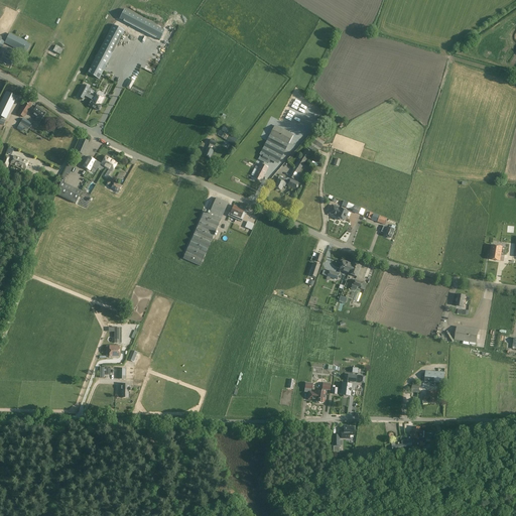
[(156,38),(160,40),(165,30),(125,9),(120,19),(124,21),(156,38)]
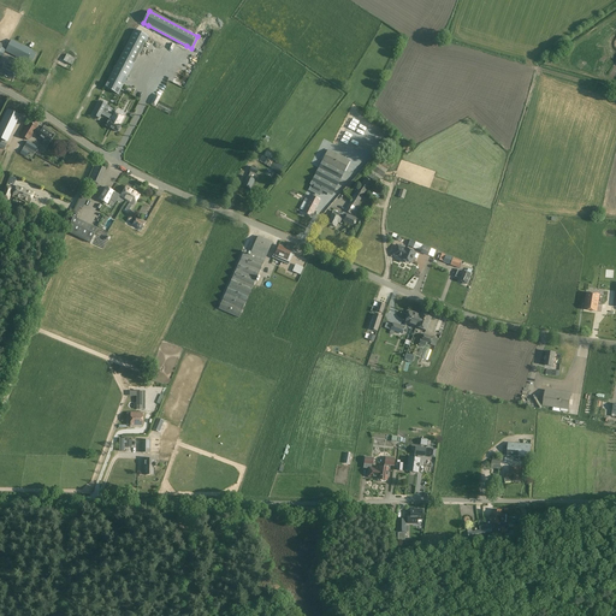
[(118,94),(148,37),(135,30),(105,88),(118,94)]
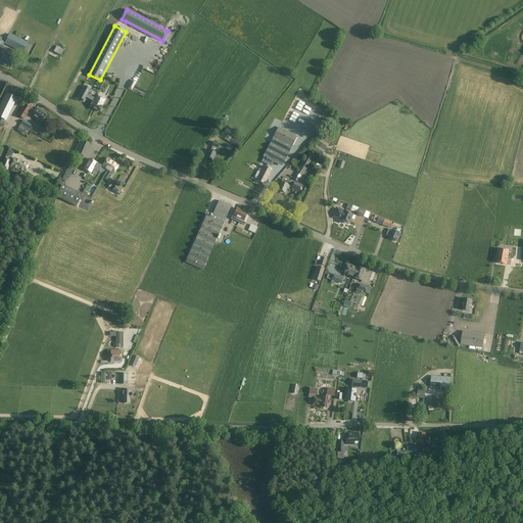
[(27,44),(9,35),(6,42),(22,51),(27,44)]
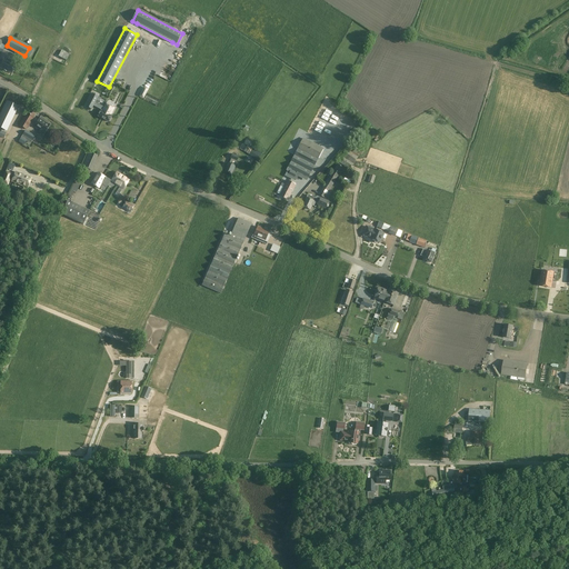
[(61,50),(59,57),(67,61),(69,55),(61,50)]
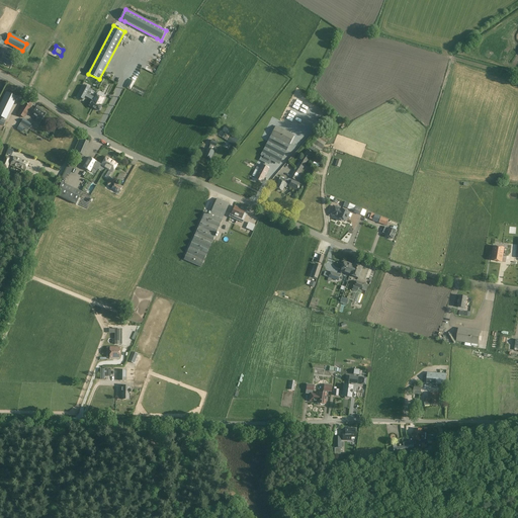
[(14,60),(3,55),(0,60),(0,61),(10,67),(14,60)]
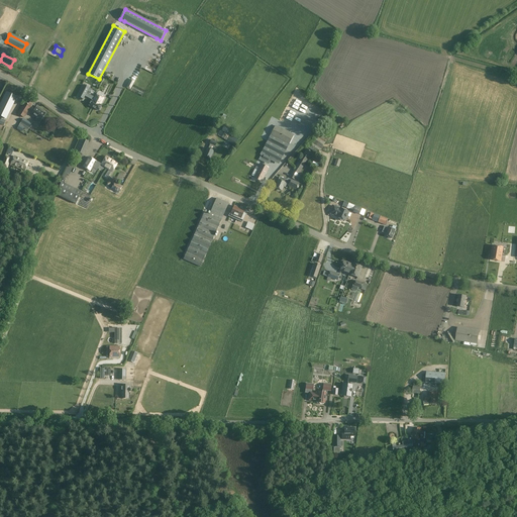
[(85,96),(93,101),(95,98),(87,94),(90,89),(89,88),(84,86),(78,96),(84,99),(85,96)]
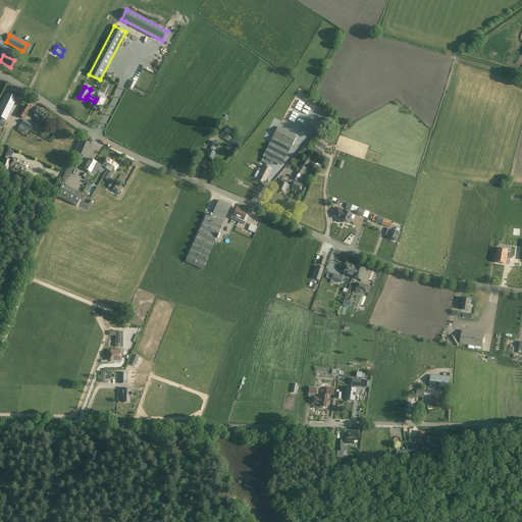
[(6,93),(0,104),(0,117),(4,119),(15,97),(6,93)]
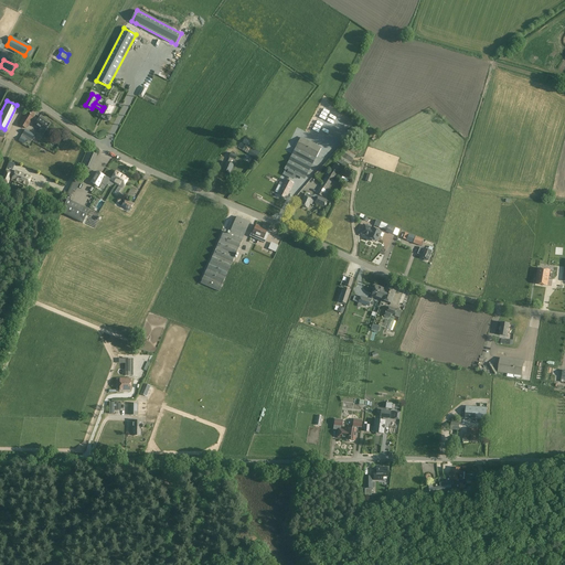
[(113,108),(115,105),(109,103),(108,105),(105,104),(102,110),(100,110),(97,116),(108,121),(110,116),(109,115),(113,108)]
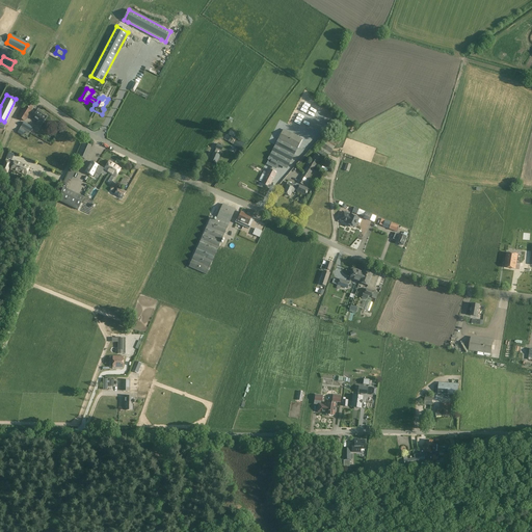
[(19,117),(24,121),(33,106),(28,103),(19,117)]
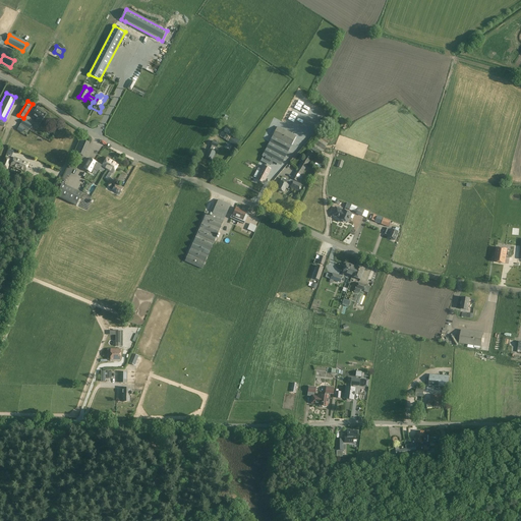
[(40,111),(39,110),(40,109),(37,107),(31,116),(37,119),(36,120),(40,123),(46,115),(43,113),(44,112),(41,110),(40,111)]
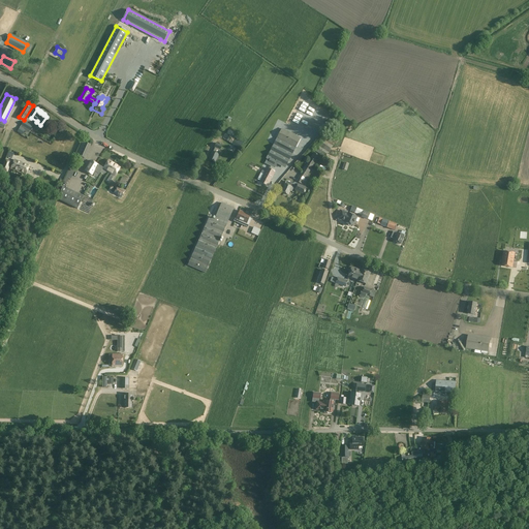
[(25,128),(29,131),(32,126),(23,122),(18,131),(22,134),(25,128)]
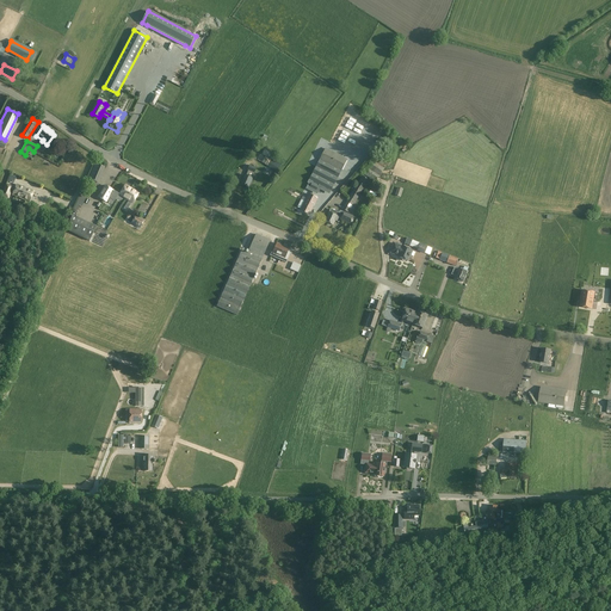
[(277,172),(282,165),(272,159),(275,155),(265,148),(263,153),(261,152),(257,159),(277,172)]
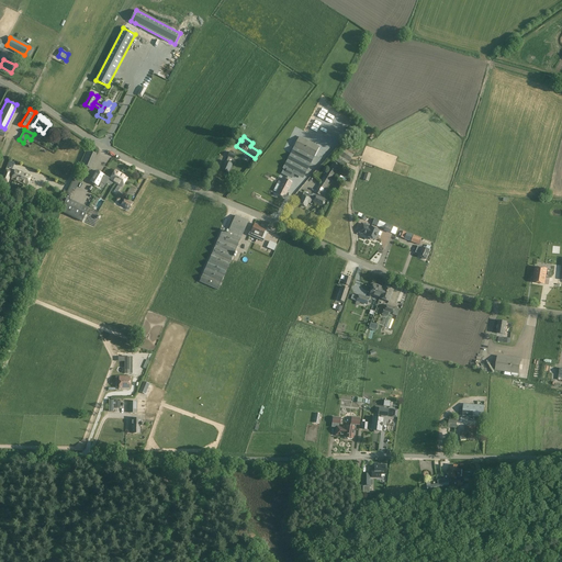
[(283,167),(288,169),(284,176),(290,179),(293,171),(304,177),(319,147),(299,136),(283,167)]
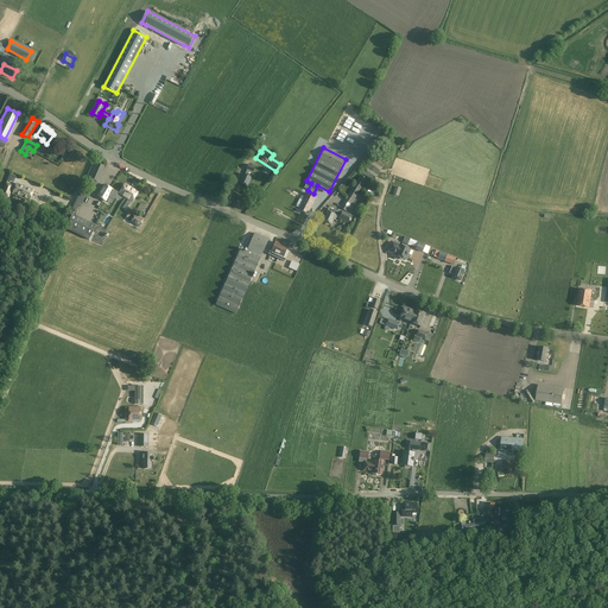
[(369,160),(361,173),(373,182),(381,169),(369,160)]
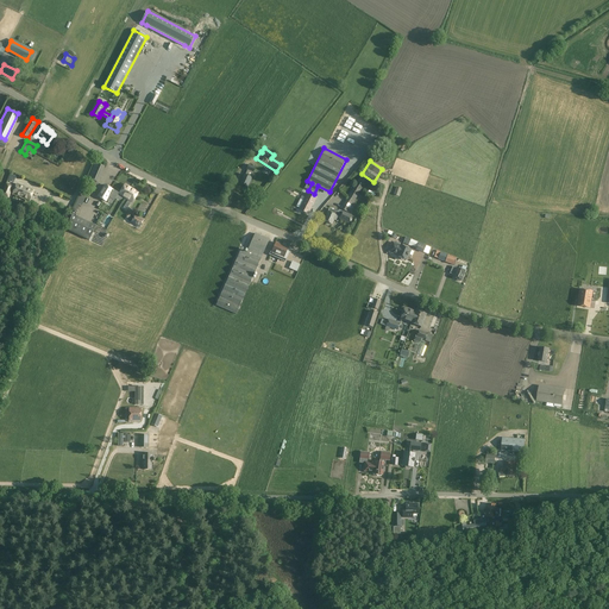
[(102,167),(94,163),(88,179),(96,182),(102,167)]
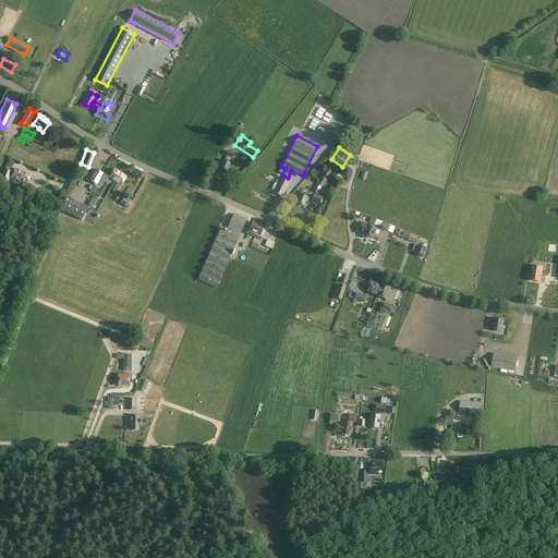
[(231,162),(223,160),(219,169),(227,172),(231,162)]
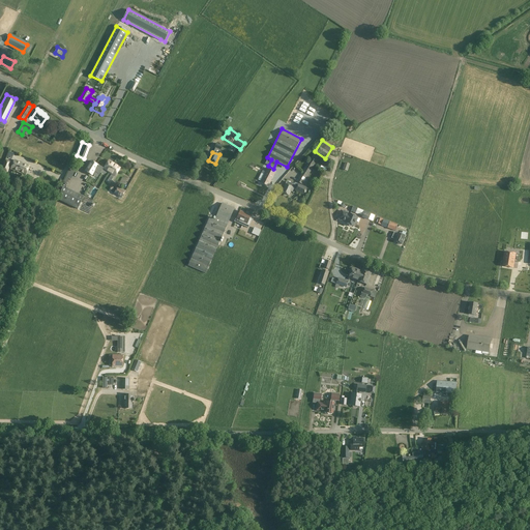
[(301,185),(305,180),(319,157),(314,153),(296,182),(301,185)]
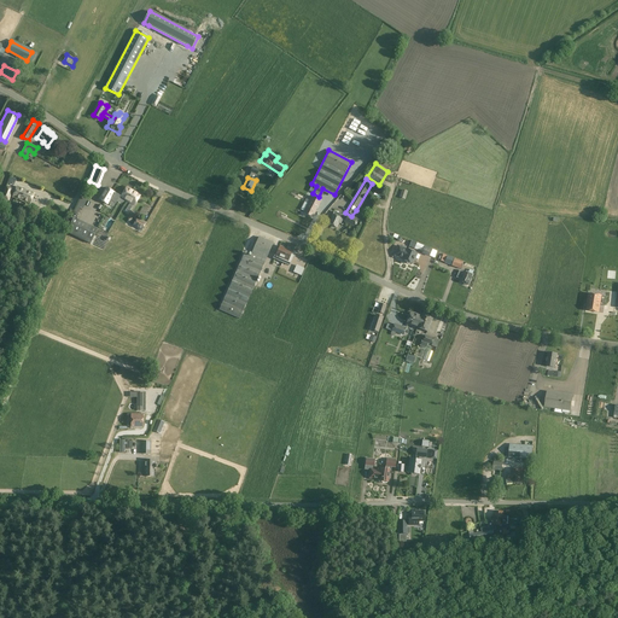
[(12,198),(29,205),(34,194),(25,192),(23,191),(24,191),(16,187),(15,192),(11,191),(12,190),(6,187),(1,199),(7,202),(10,196),(12,197),(12,198)]
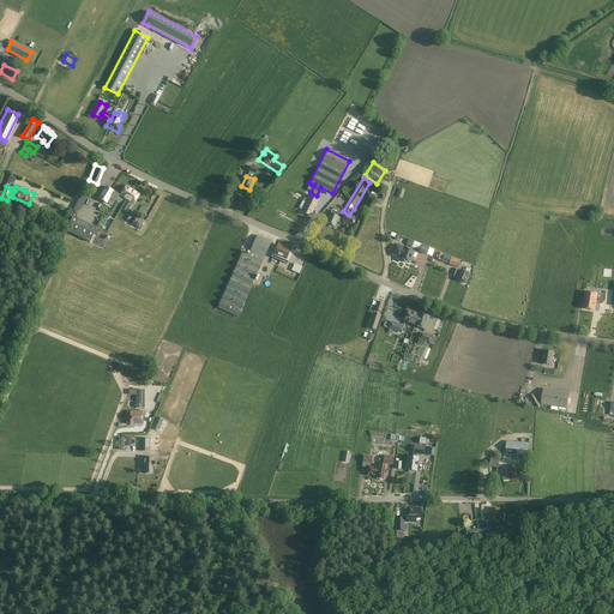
[(124,199),(126,200),(132,191),(126,187),(120,197),(106,187),(98,198),(106,203),(110,197),(110,198),(115,200),(118,202),(119,202),(121,202),(122,200),(124,199)]
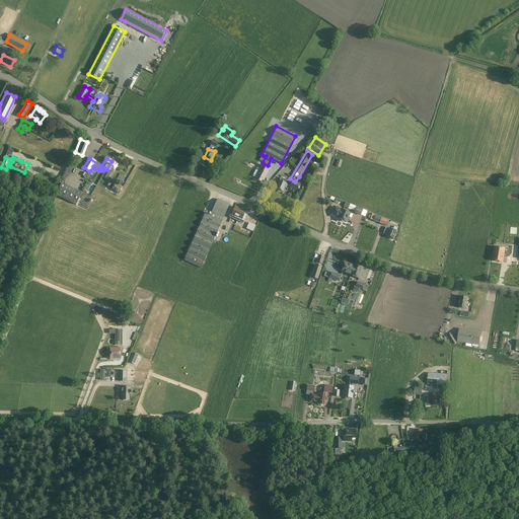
[(112,161),(106,169),(109,171),(112,172),(112,173),(118,164),(112,161)]
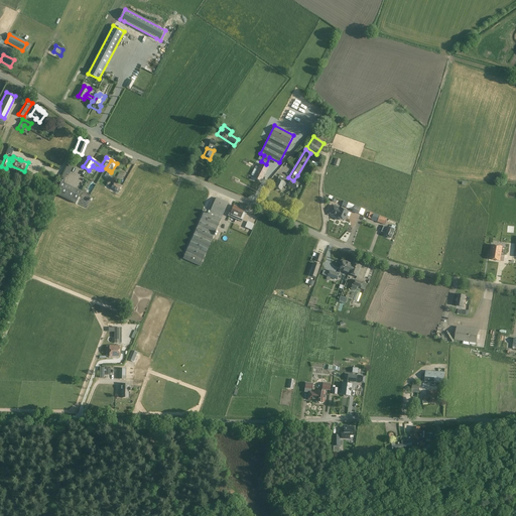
[(268,167),(261,164),(254,177),(261,181),(268,167)]
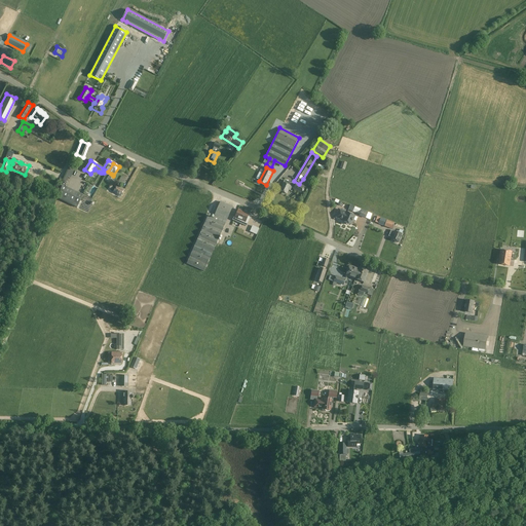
[(128,175),(122,185),(125,188),(133,177),(128,175)]
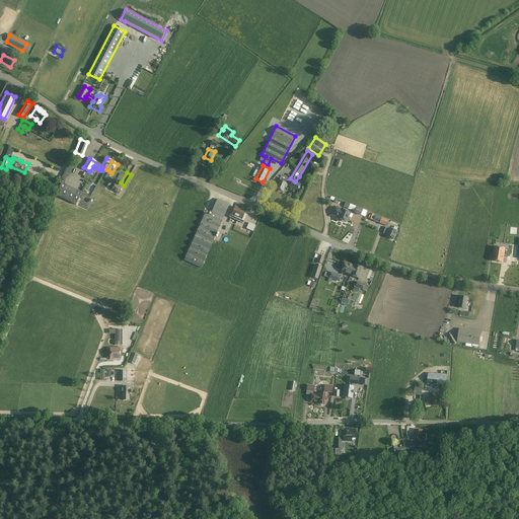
[(286,189),(287,184),(289,181),(281,177),(276,189),(283,192),(285,188),(286,189)]
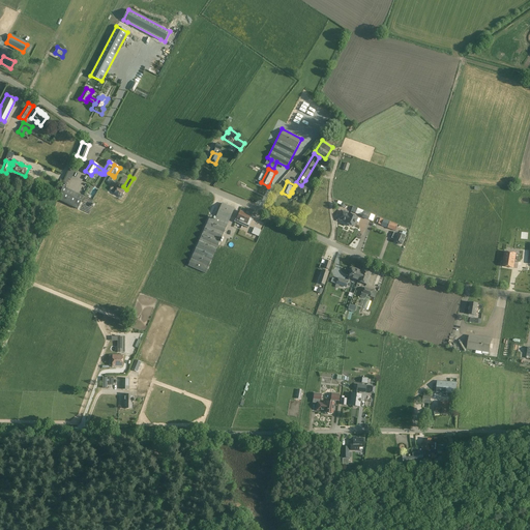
[(296,183),(295,185),(293,188),(296,189),(295,190),(303,195),(306,188),(296,183)]
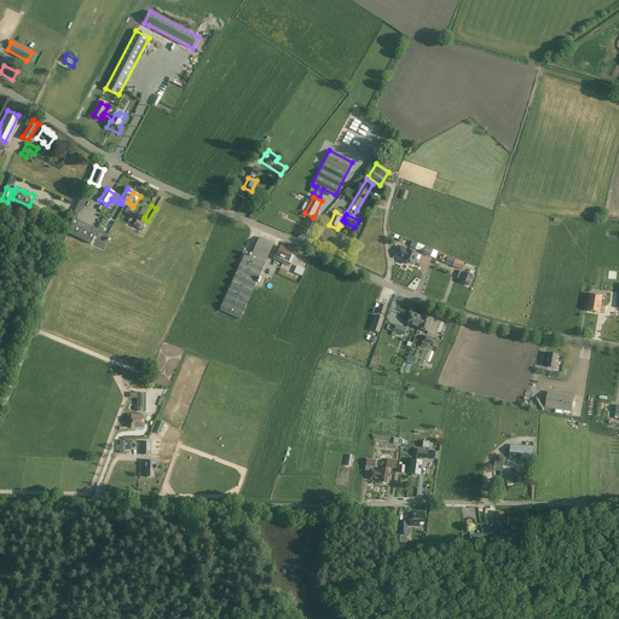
[(133,226),(142,232),(148,224),(138,218),(133,226)]
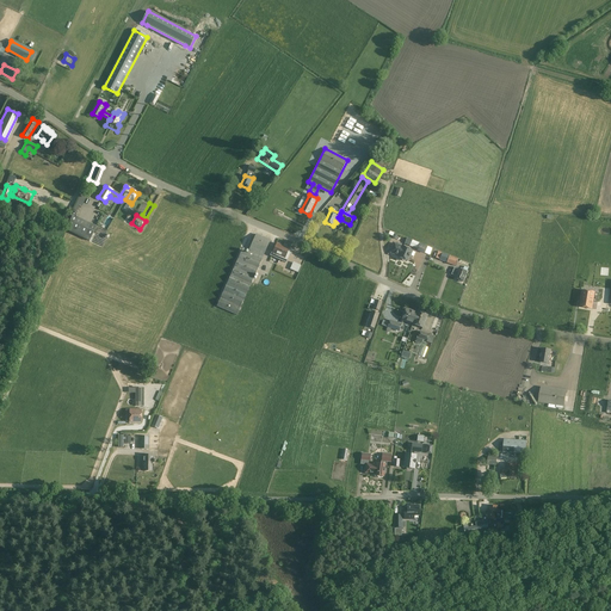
[(88,241),(96,227),(72,216),(66,230),(88,241)]
